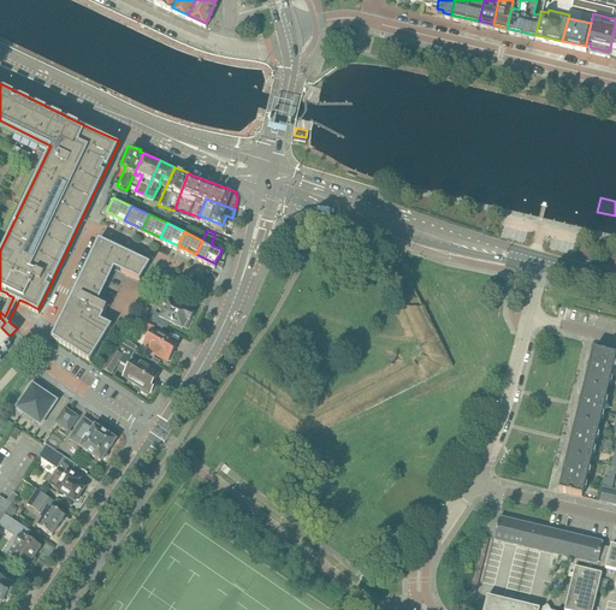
[(52,333),(72,347),(89,356),(112,320),(101,315),(107,302),(98,298),(114,264),(140,276),(150,259),(99,235),(52,333)]
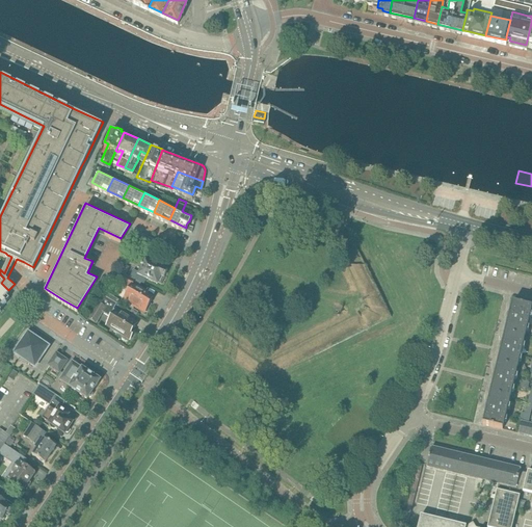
[(155,246),(156,246),(160,237),(140,229),(135,237),(149,243),(141,261),(142,261),(139,268),(133,265),(130,271),(143,279),(147,272),(157,278),(156,279),(157,279),(158,277),(161,279),(168,263),(167,263),(167,264),(151,256),(155,246)]
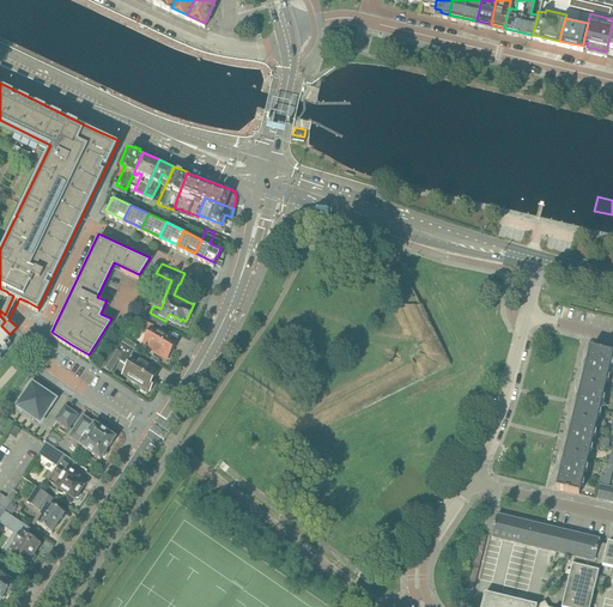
[(134,309),(131,317),(140,321),(140,320),(147,323),(151,326),(149,329),(145,335),(143,339),(147,343),(149,344),(152,346),(155,346),(167,353),(167,352),(169,353),(174,345),(171,344),(175,339),(168,334),(169,333),(158,326),(162,320),(157,317),(145,311),(137,308),(135,308),(134,309)]
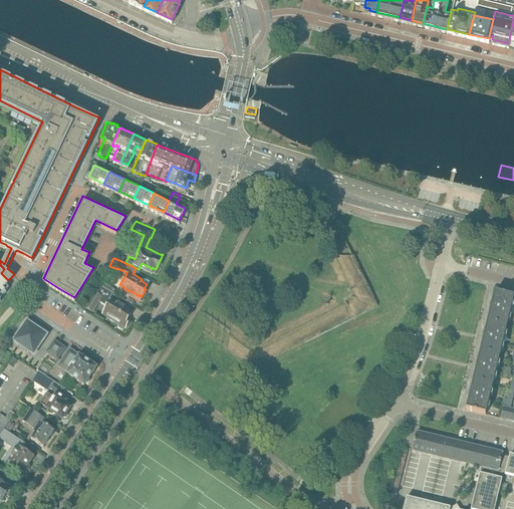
[(0,292),(6,287),(3,285),(8,280),(1,273),(4,269),(0,265),(0,292)]
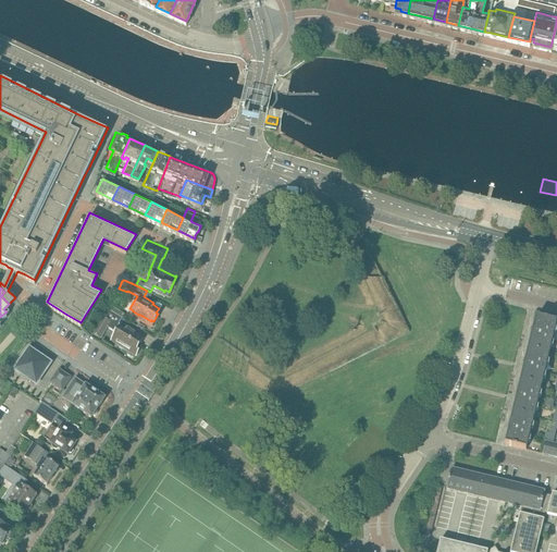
[(110,302),(109,305),(122,314),(124,310),(110,302)]
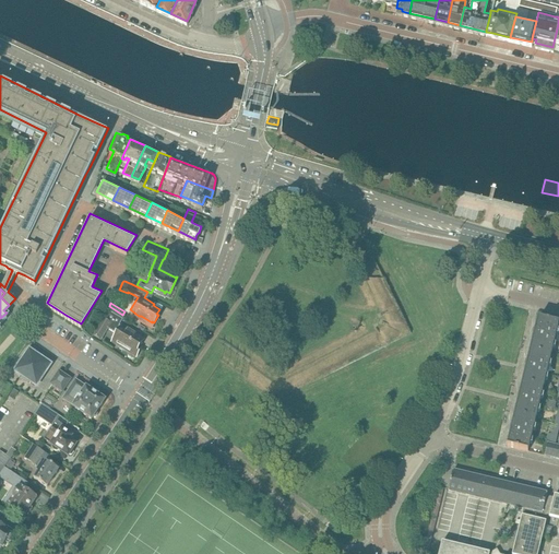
[(119,320),(122,315),(109,306),(94,330),(99,334),(107,322),(117,329),(113,337),(135,351),(141,343),(139,342),(143,336),(121,321),(121,322),(119,320)]
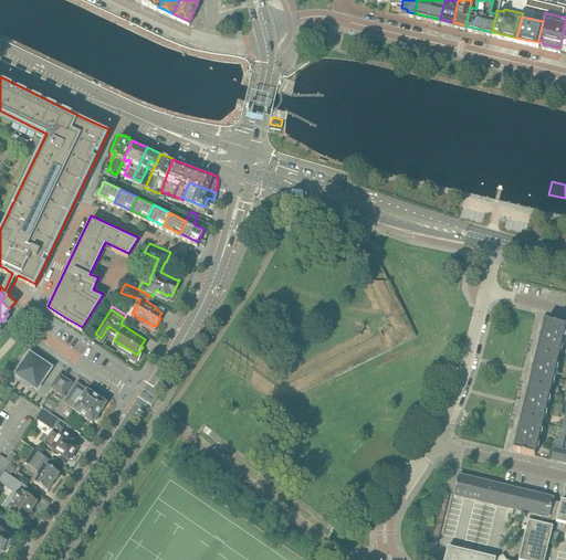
[(565,321),(545,317),(542,330),(541,330),(538,336),(540,336),(536,349),(558,355),(565,321)]
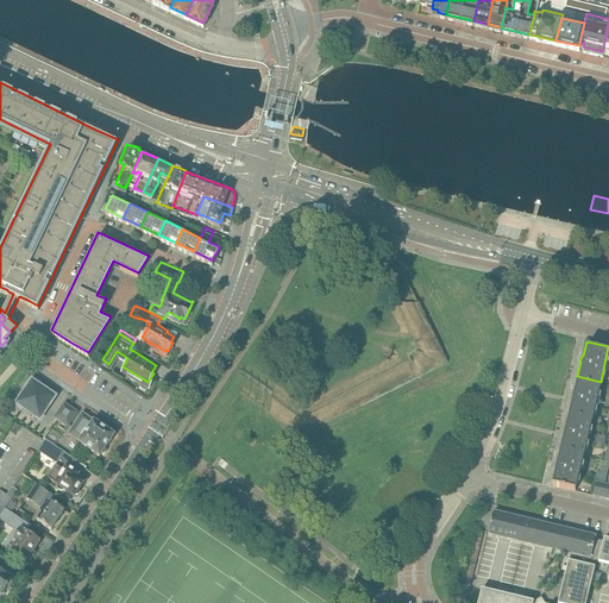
[(601,382),(577,376),(575,390),(573,390),(571,396),(572,396),(569,410),(591,416),(601,382)]
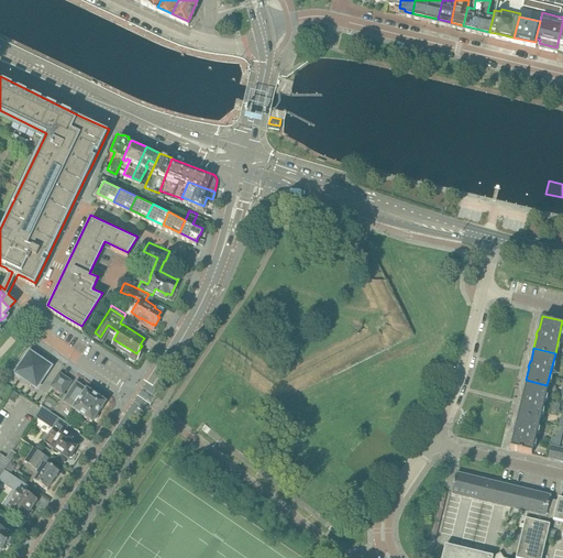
[(30,379),(36,383),(51,362),(44,358),(44,357),(37,352),(36,353),(30,349),(15,369),(22,374),(21,375),(29,381),(30,379)]
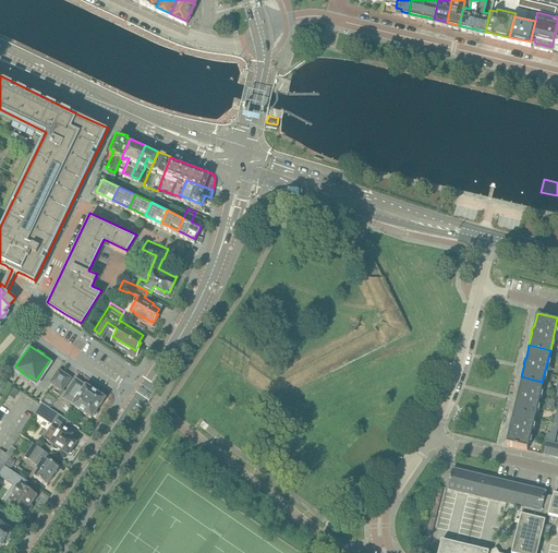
[(50,379),(38,396),(62,412),(71,399),(73,401),(92,413),(94,411),(96,411),(97,408),(97,406),(105,394),(75,374),(74,375),(71,373),(59,365),(50,379)]
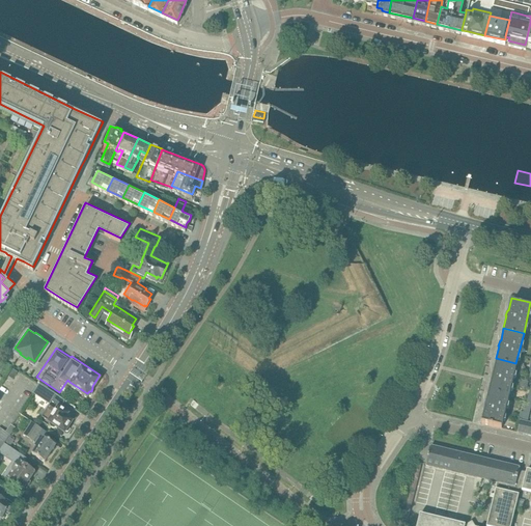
[(515,363),(496,358),(494,370),(493,370),(491,376),(492,376),(488,389),(508,393),(515,363)]
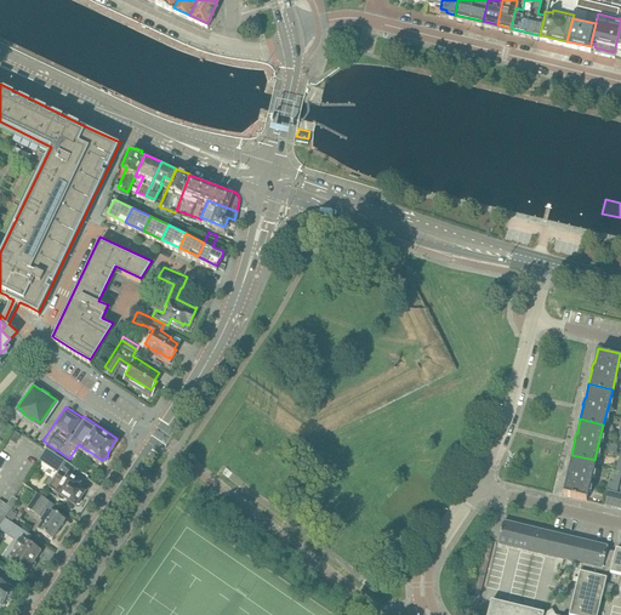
[(617,440),(609,439),(607,446),(616,449),(617,440)]
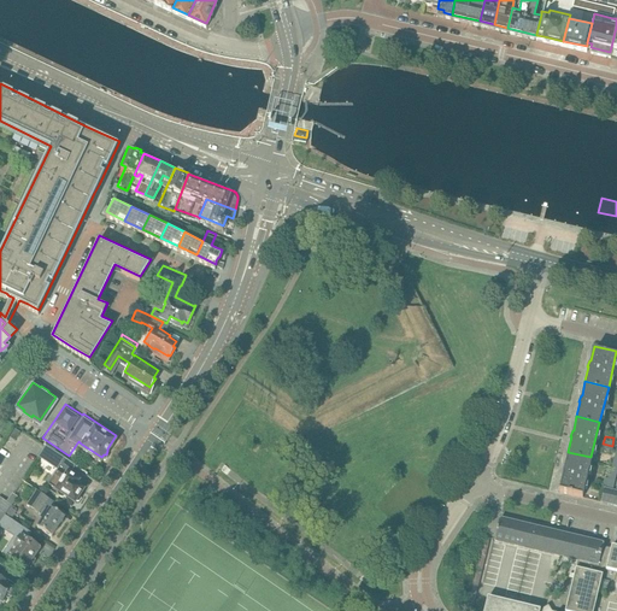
[(41,447),(40,450),(45,453),(43,454),(59,464),(58,465),(50,480),(58,486),(58,487),(58,488),(58,489),(59,489),(59,491),(60,491),(60,492),(62,492),(63,492),(63,491),(64,491),(65,491),(65,489),(75,497),(76,495),(77,495),(78,495),(81,492),(81,491),(80,489),(86,481),(70,470),(69,469),(74,463),(76,460),(46,440),(46,441),(41,447)]
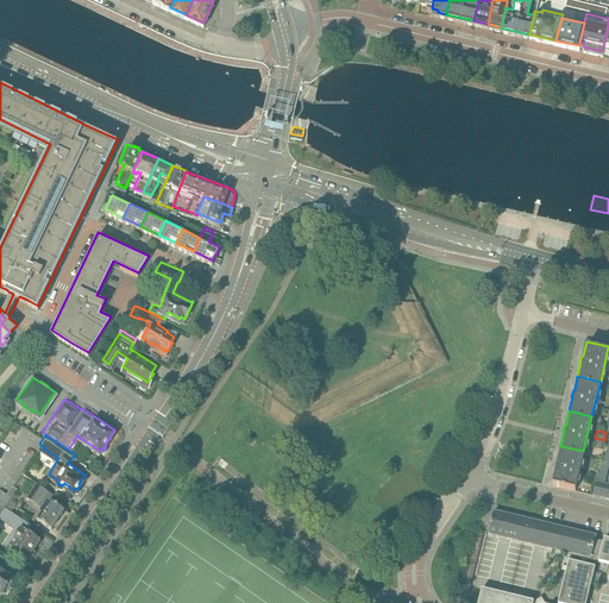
[(583,451),(560,446),(557,459),(554,465),(556,466),(552,481),(575,485),(583,451)]
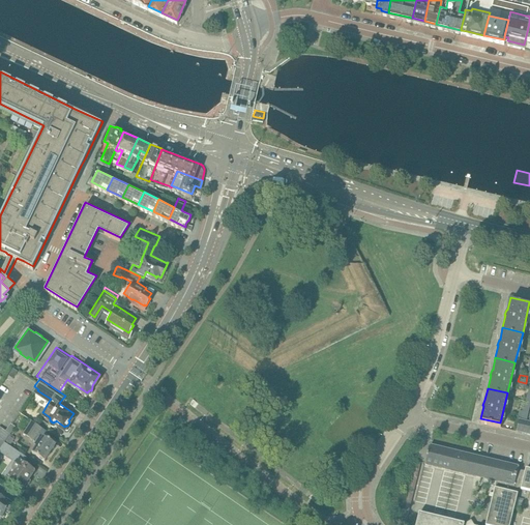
[(519,415),(516,427),(523,429),(526,417),(521,415),(519,415)]
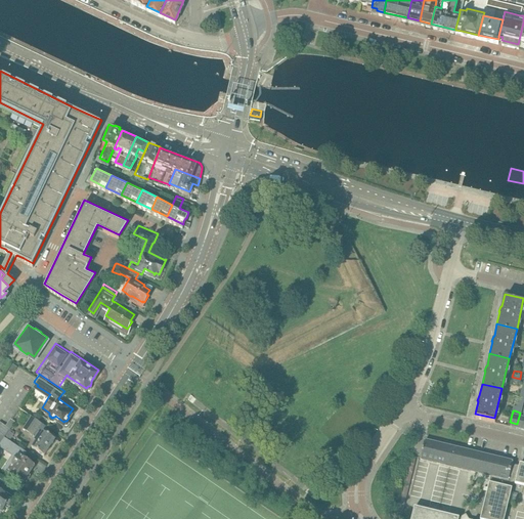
[(35,428),(38,430),(34,436),(35,437),(31,443),(44,451),(54,435),(43,428),(47,423),(31,413),(23,425),(33,432),(35,428)]
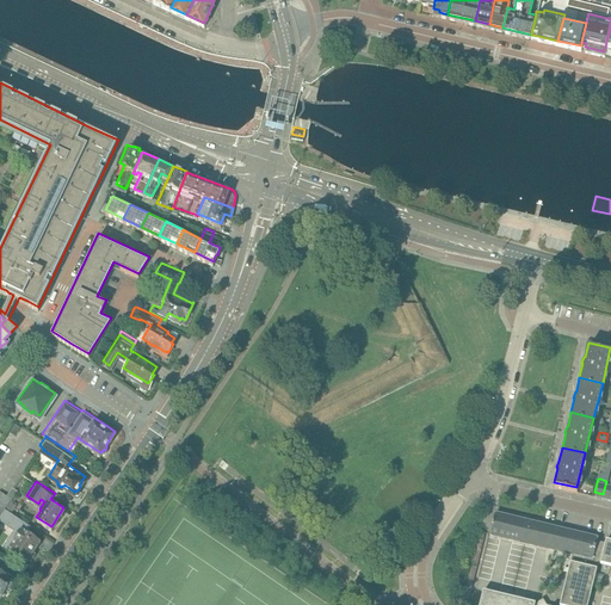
[(12,482),(6,491),(12,494),(12,495),(18,487),(17,486),(14,485),(12,482)]
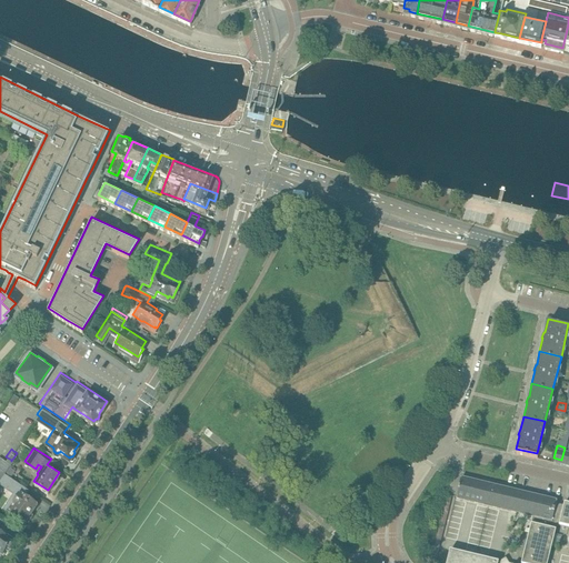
[(10,461),(11,460),(6,456),(0,452),(0,461),(7,465),(10,461)]
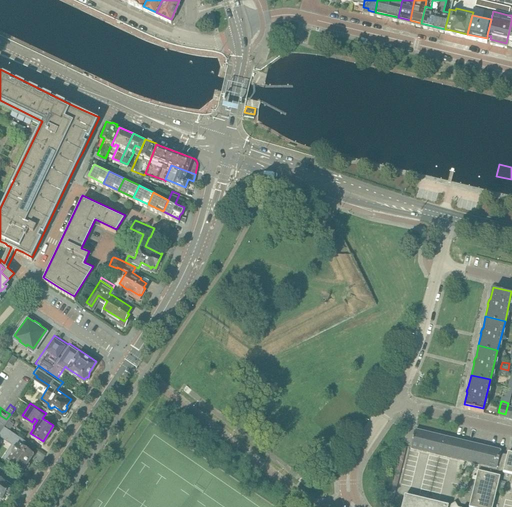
[(9,415),(4,423),(9,427),(14,420),(13,420),(14,418),(9,415)]
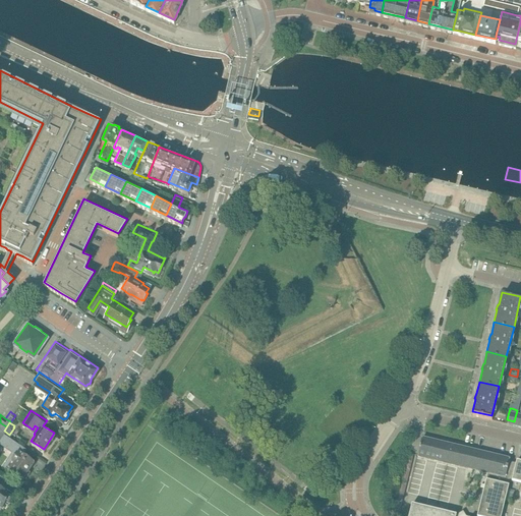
[(0,436),(0,440),(12,449),(3,463),(6,464),(23,476),(23,475),(25,475),(31,469),(29,467),(35,459),(24,452),(27,447),(4,431),(3,432),(0,436)]
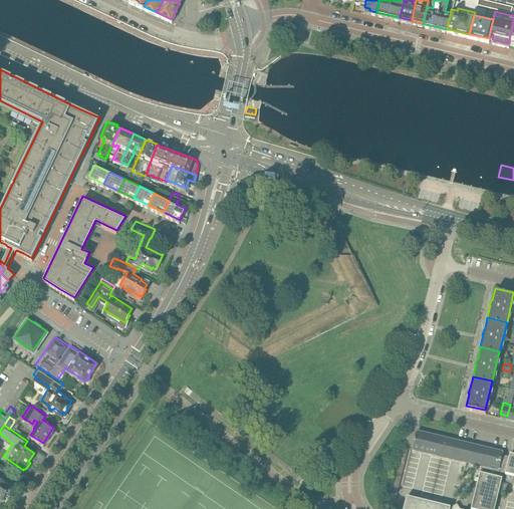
[(481,463),(471,507),(481,508),(495,508),(505,470),(513,472),(513,451),(503,449),(417,428),(412,446),(481,463)]
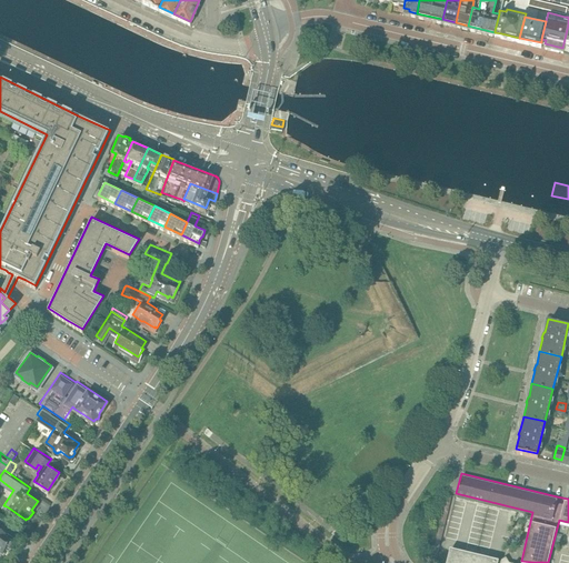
[(5,552),(9,544),(10,545),(16,538),(0,528),(0,550),(0,551),(1,550),(5,552)]
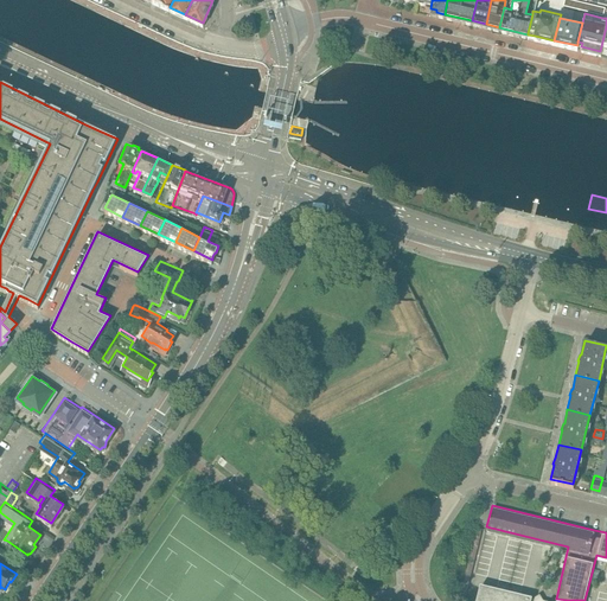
[(530,600),(531,595),(487,584),(480,582),(474,600),(530,600)]
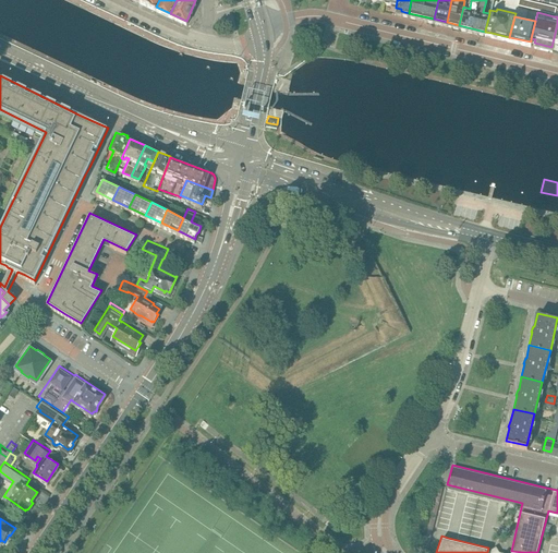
[(522,552),(511,551),(499,548),(497,543),(490,548),(488,548),(487,552),(522,552)]
